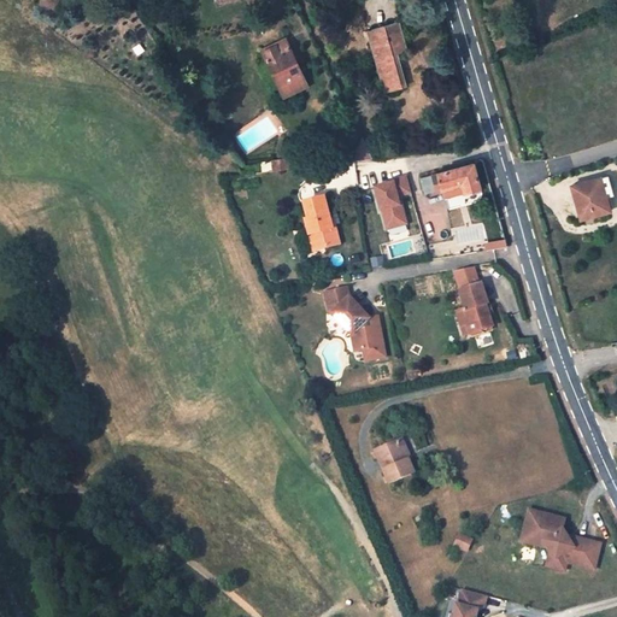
[(399,23),(371,30),(387,93),(407,87),(398,54),(407,52),(399,23)]
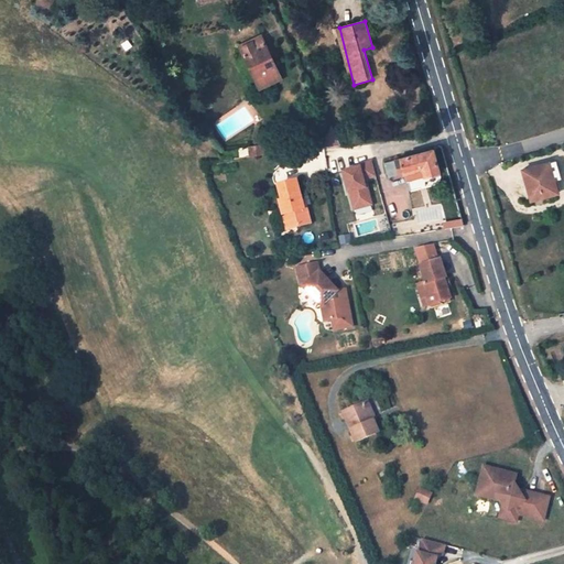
[(262,36),(240,46),(261,89),(283,79),(262,36)]
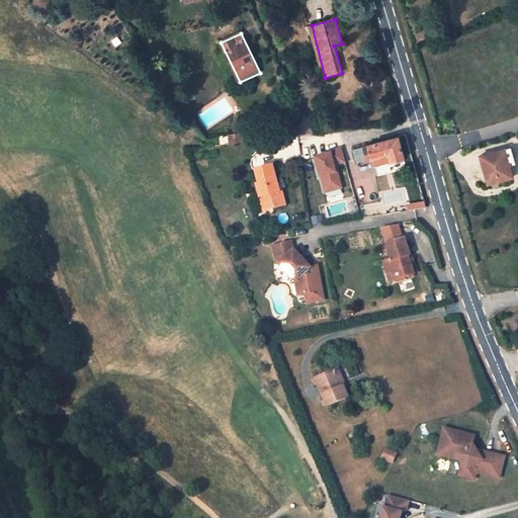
[(205,131),(196,116),(189,120),(199,135),(205,131)]
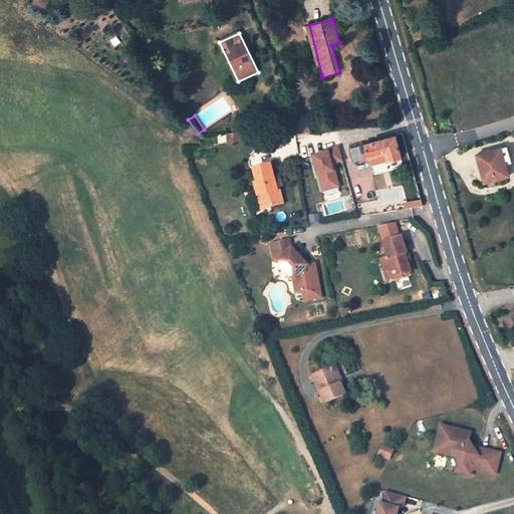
[(252,132),(238,134),(239,142),(253,141),(252,132)]
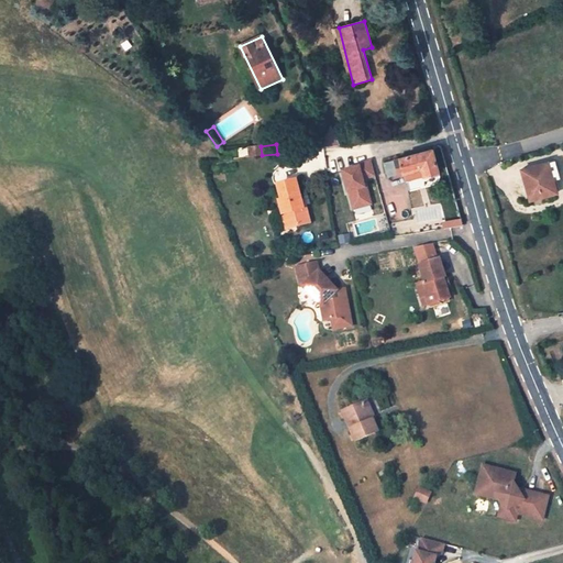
[(261,146),(235,150),(235,158),(245,157),(262,155),(261,146)]
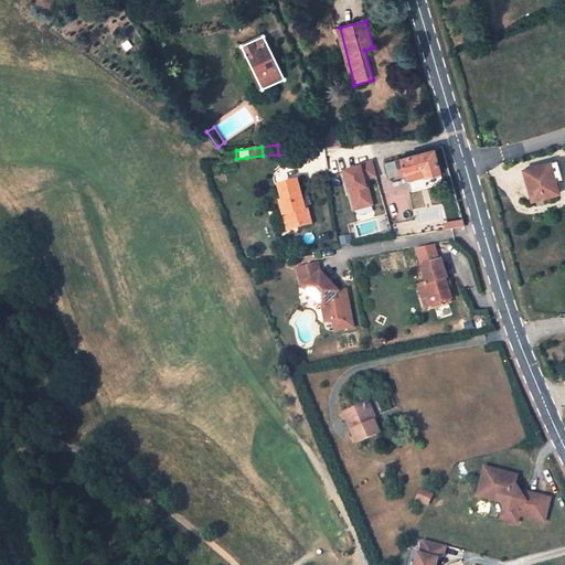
[(441,174),(435,151),(386,164),(390,178),(407,173),(423,169),(425,177),(426,178),(441,174)]
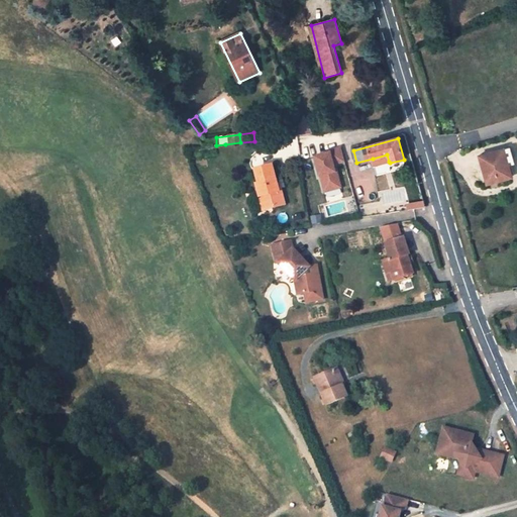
[(341,147),(313,157),(324,193),(342,188),(336,166),(345,163),(341,147)]
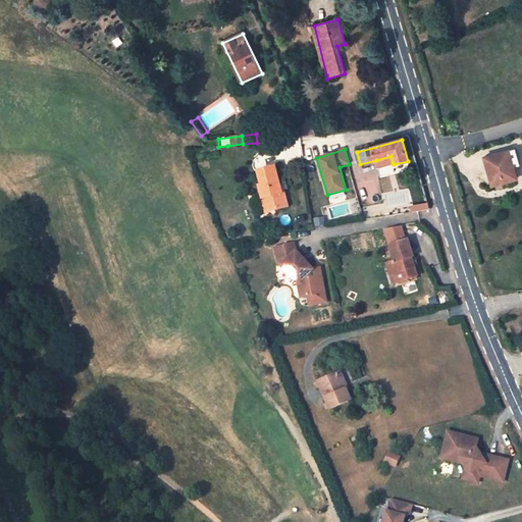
[(515,151),(509,152),(513,169),(519,167),(515,151)]
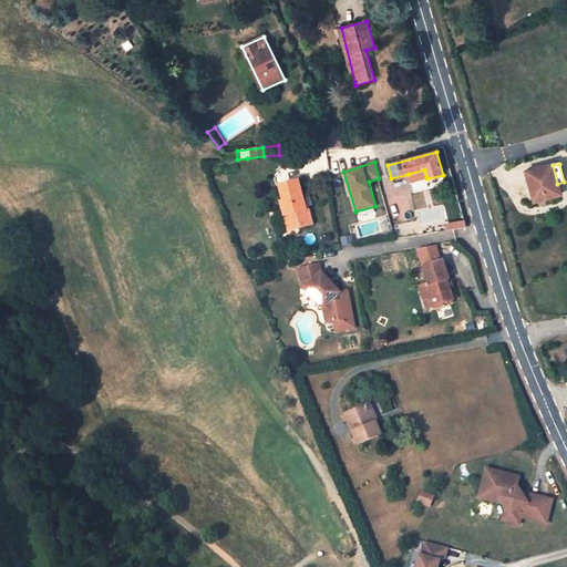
[(553,165),(525,173),(534,204),(560,196),(557,184),(553,165)]
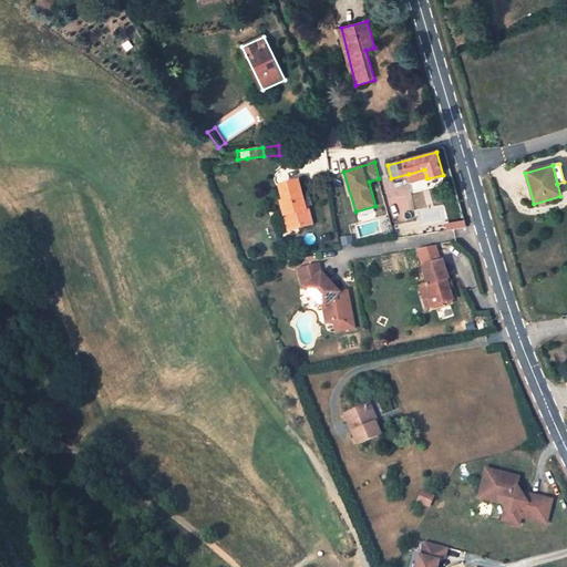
[(409,174),(411,182),(426,177),(424,169),(409,174)]
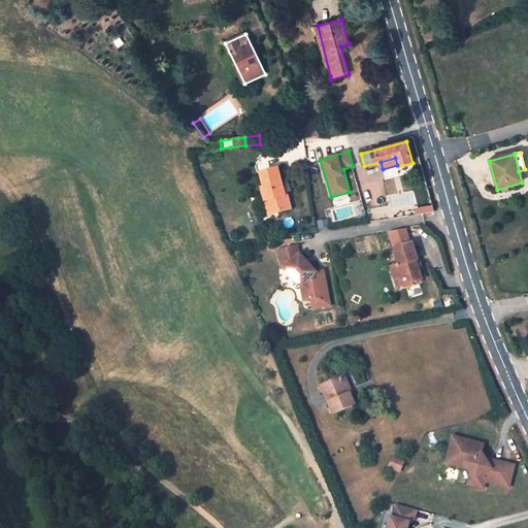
[(277,170),(260,174),(264,189),(261,189),(268,217),(291,210),(287,196),(283,198),(281,191),(283,191),(277,170)]
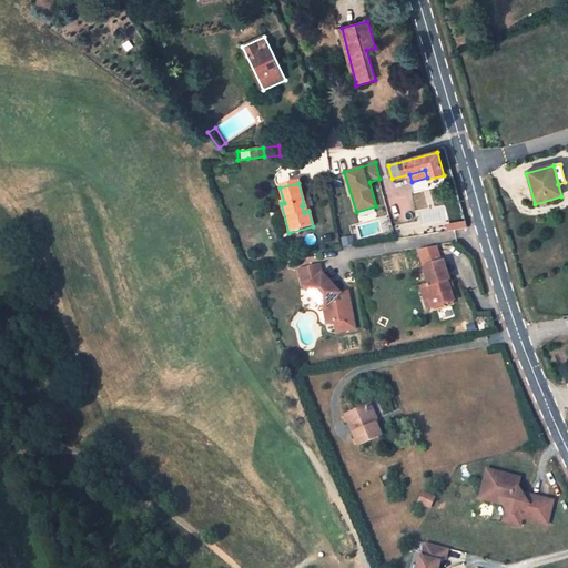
[(437,306),(455,300),(458,300),(454,286),(450,274),(454,273),(448,255),(425,262),(430,280),(423,282),(426,296),(433,294),(437,306)]
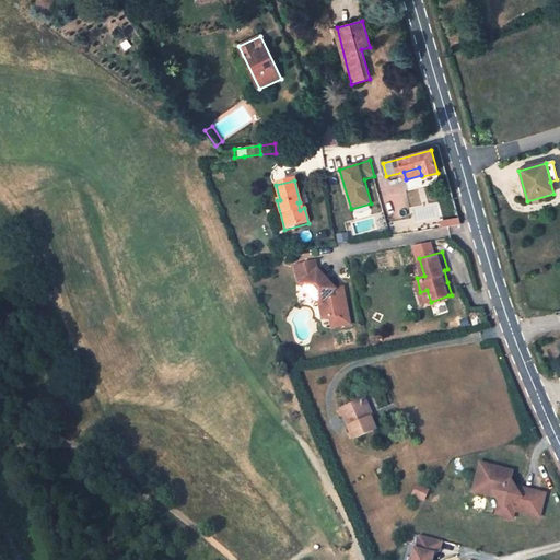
[(319,305),(322,319),(330,318),(333,328),(353,324),(347,300),(342,301),(340,288),(336,288),(319,270),(317,261),(295,267),(300,288),(302,288),(319,305)]
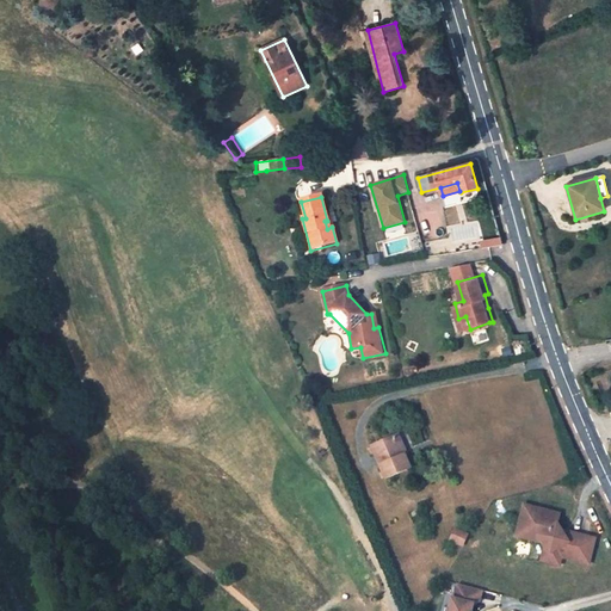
[(495,307),(491,292),(488,294),(485,295),(488,308),(495,307)]
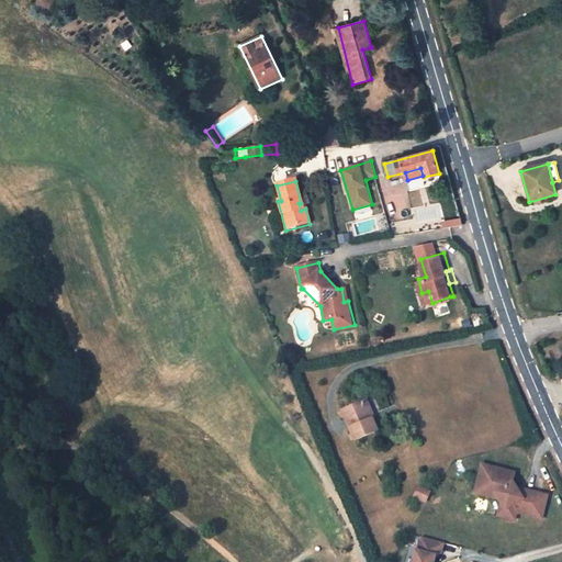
[(433,303),(428,291),(422,293),(425,304),(433,303)]
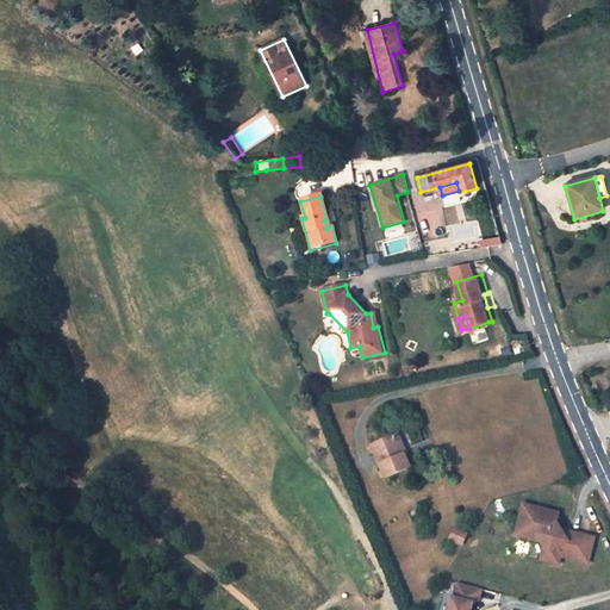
[(409,449),(400,434),(394,436),(403,453),(409,449)]
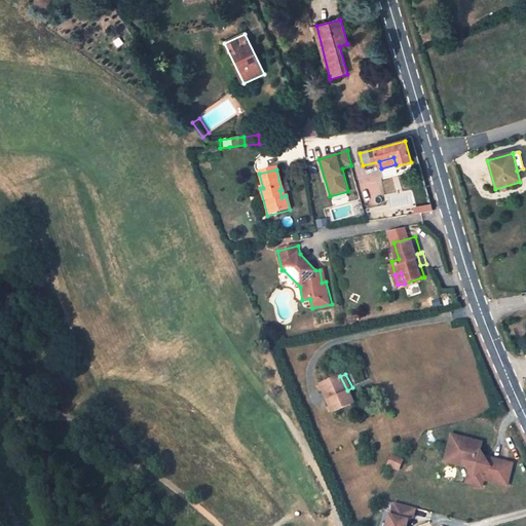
[(320,385),(333,412),(353,403),(347,390),(340,376),(320,385)]
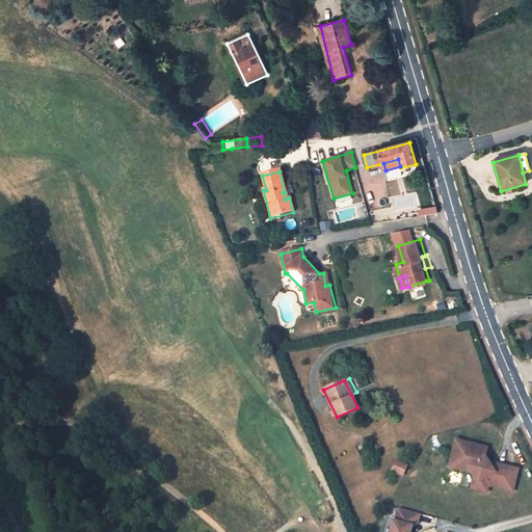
[(489,447),(458,440),(452,461),(471,466),(476,473),(476,474),(481,481),(479,488),(488,491),(490,484),(514,490),(521,469),(498,462),(497,468),(494,467),(487,456),(489,447)]
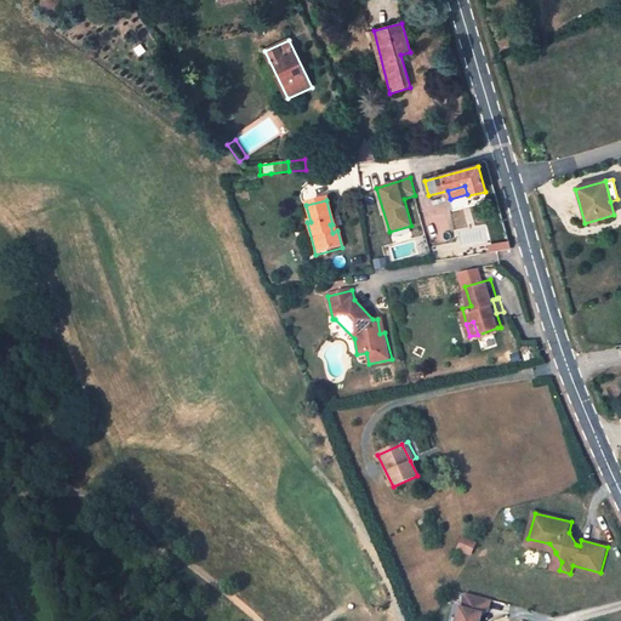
[(456,550),(472,556),(477,542),(462,536),(456,550)]
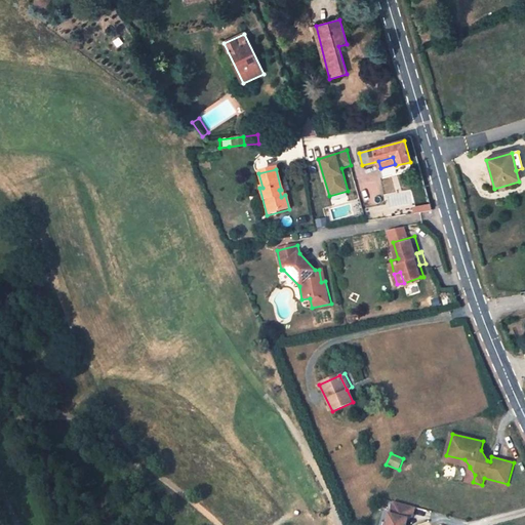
[(465,459),(446,455),(445,460),(470,467),(465,459)]
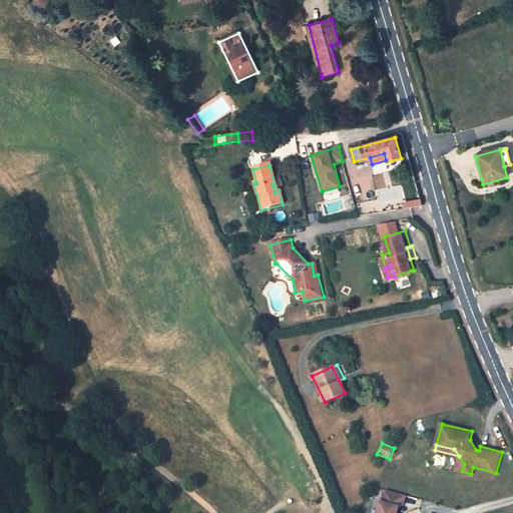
[(406,496),(388,491),(385,496),(383,503),(381,503),(378,512),(397,512),(399,508),(404,505),(406,496)]
